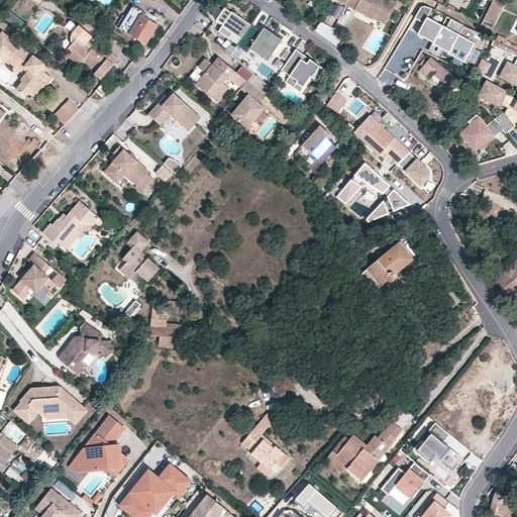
[(398,3),(391,0),(348,0),(345,5),(355,10),(357,7),(376,16),(388,22),(398,3)]
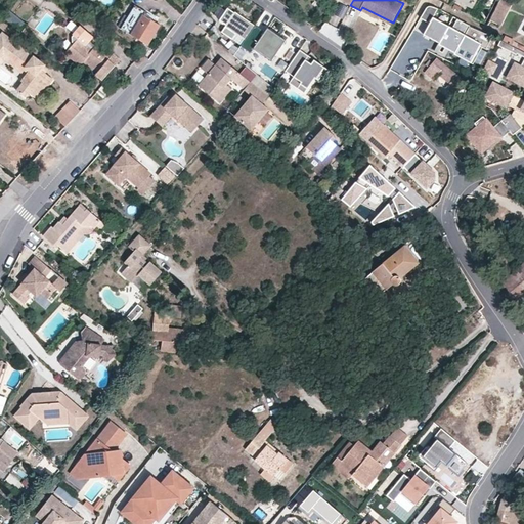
[(221,15),(228,20),(237,7),(230,2),(221,15)]
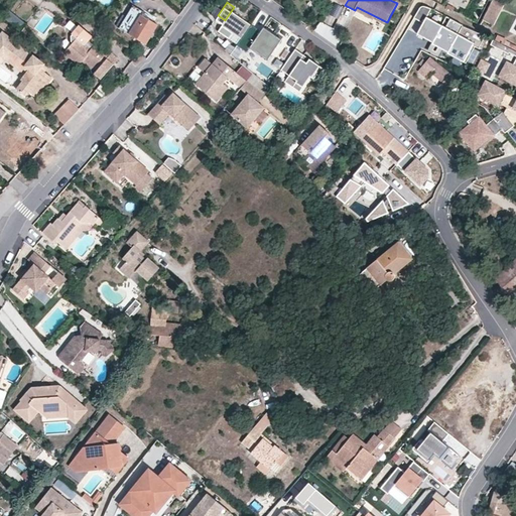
[(119,27),(129,34),(145,43),(156,24),(141,15),(143,11),(132,4),(119,27)]
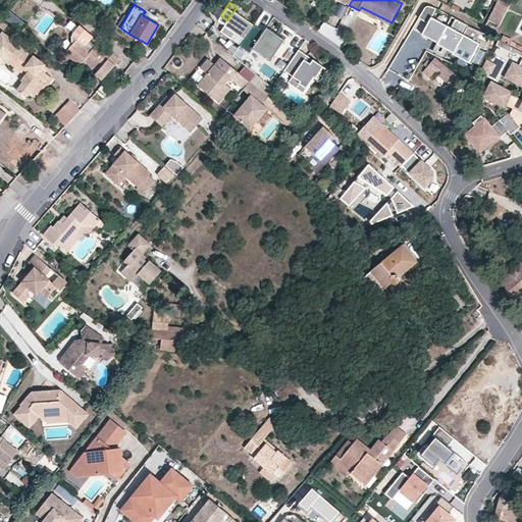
[(420,18),(429,23),(432,18),(437,10),(428,5),(420,18)]
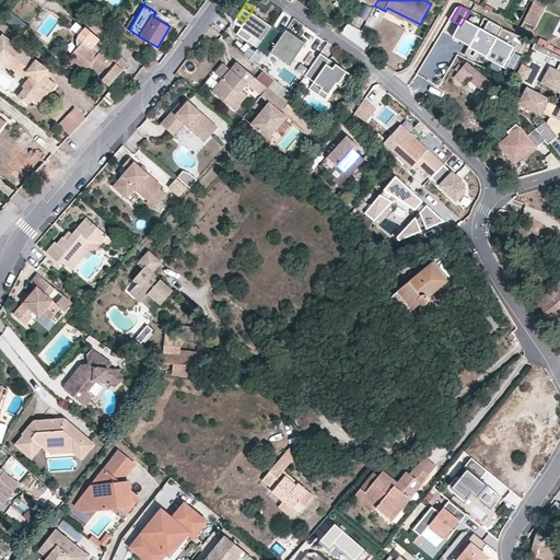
[(226,15),(233,19),(238,10),(232,7),(226,15)]
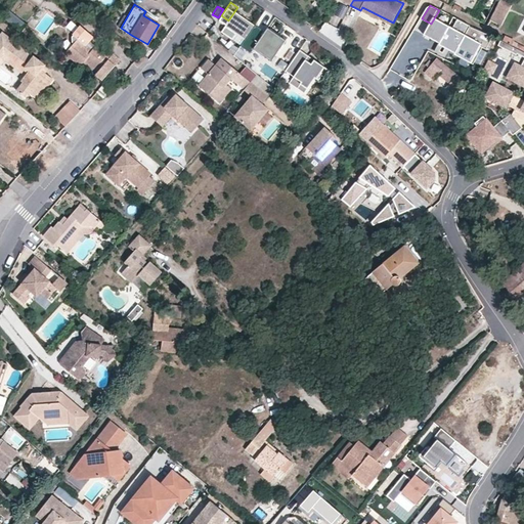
[(247,35),(257,20),(237,7),(228,20),(238,29),(247,35)]
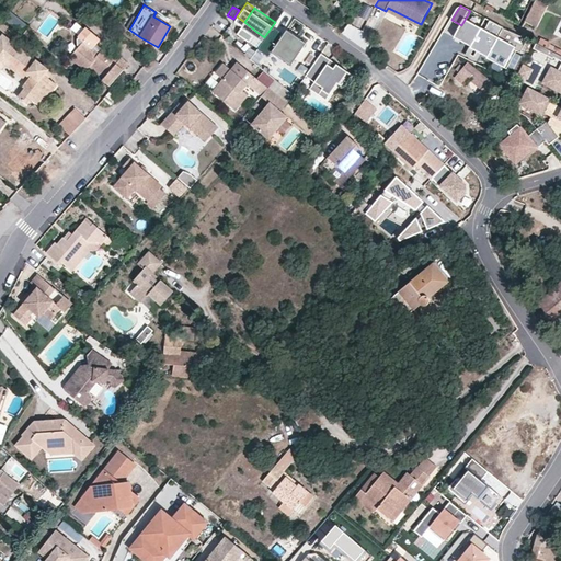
[(408,18),(388,8),(386,11),(405,22),(408,18)]
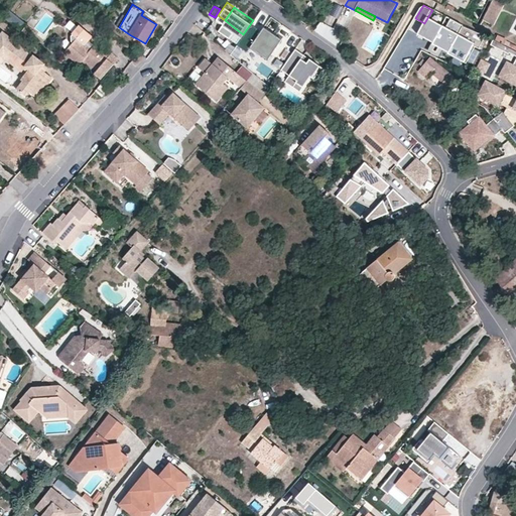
[(42,13),(38,10),(34,15),(38,19),(42,13)]
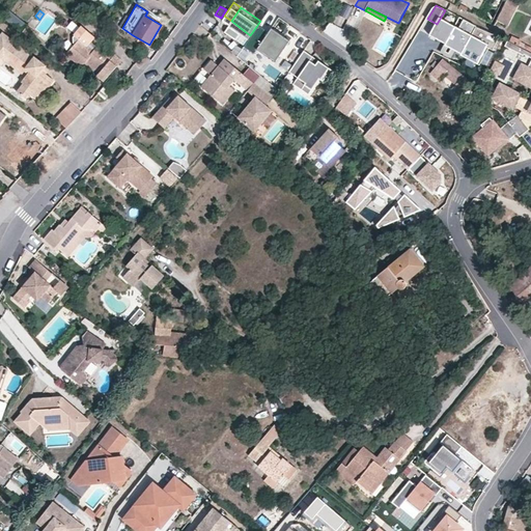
[(437,24),(430,35),(446,45),(456,27),(440,19),(437,24)]
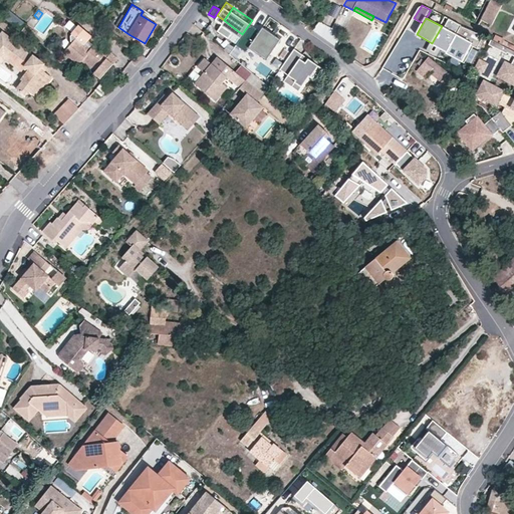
[(457,35),(462,26),(447,19),(444,27),(457,35)]
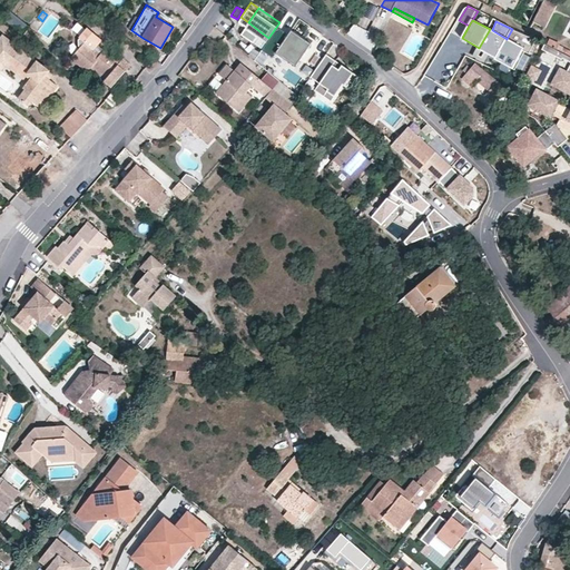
[(259,31),(248,22),(243,29),(254,38),(259,31)]
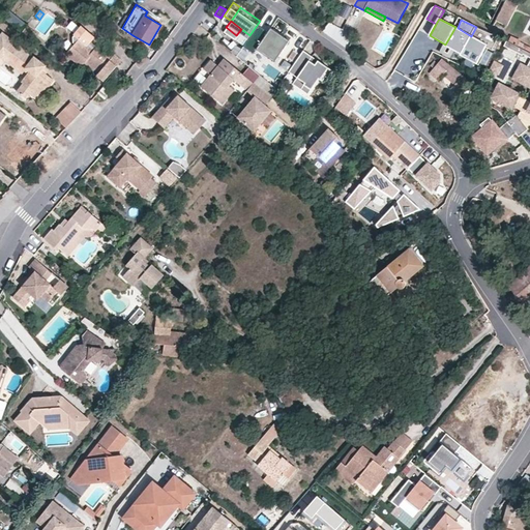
[(274,58),(290,37),(272,24),(269,28),(260,21),(249,35),(244,41),(254,49),(257,45),(274,58)]
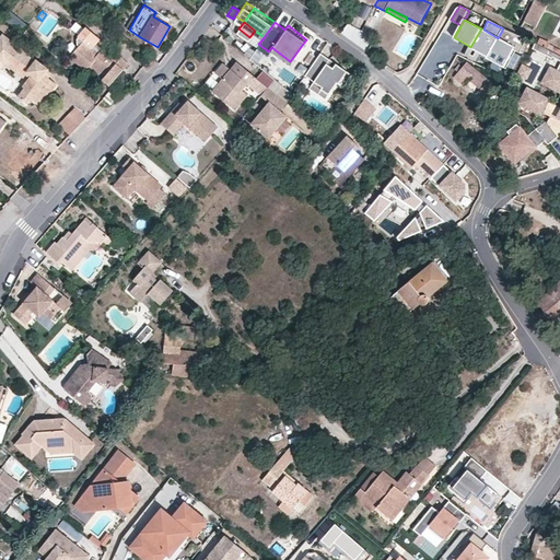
[(103,48),(95,42),(100,37),(85,26),(76,37),(73,42),(77,44),(79,46),(70,56),(85,69),(89,65),(104,78),(103,80),(109,85),(121,70),(115,63),(118,60),(103,47),(103,48)]
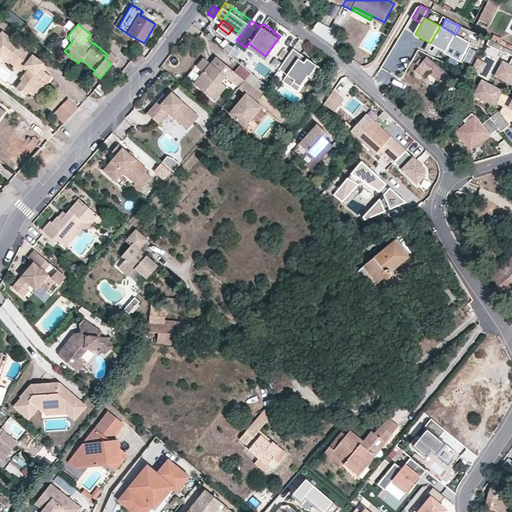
[(442,27),(440,26),(430,43),(430,44),(446,52),(445,54),(463,64),(472,47),(475,49),(482,37),(460,26),(455,35),(442,27)]
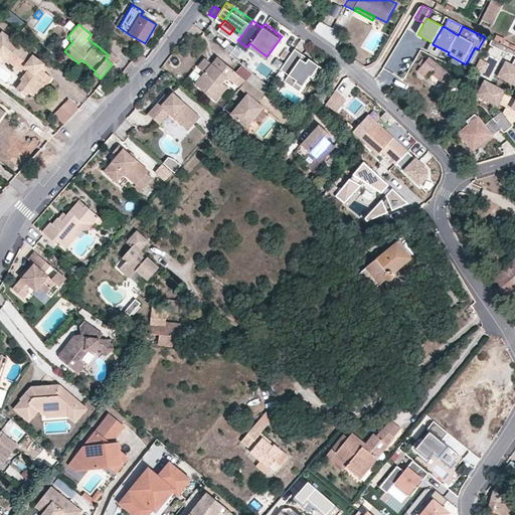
[(0,61),(5,55),(23,69),(26,71),(20,79),(22,81),(16,89),(25,96),(28,92),(35,98),(51,77),(44,71),(40,68),(43,64),(44,63),(33,55),(2,31),(0,34),(0,61)]
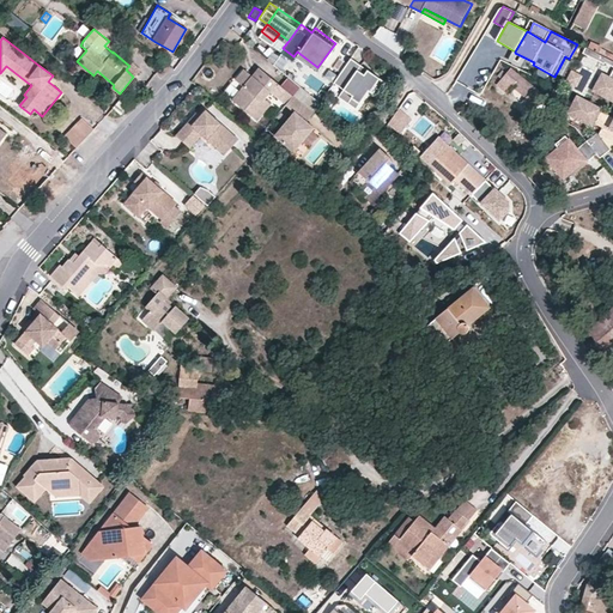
[(590,40),(584,49),(596,56),(601,47),(590,40)]
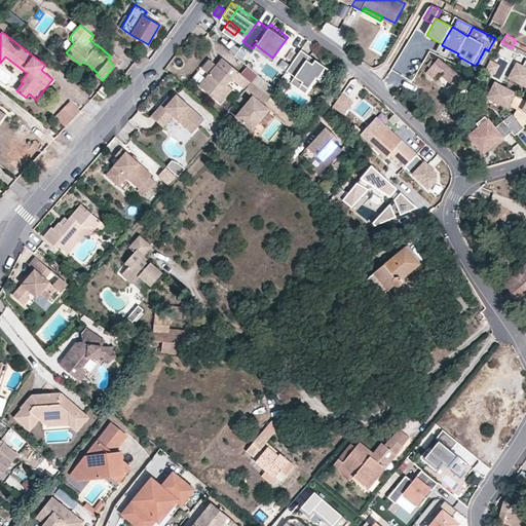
[(207,49),(198,59),(209,68),(205,71),(203,69),(195,77),(216,96),(229,80),(224,76),(229,71),(241,83),(248,75),(242,71),(237,66),(219,48),(213,55),(207,49)]
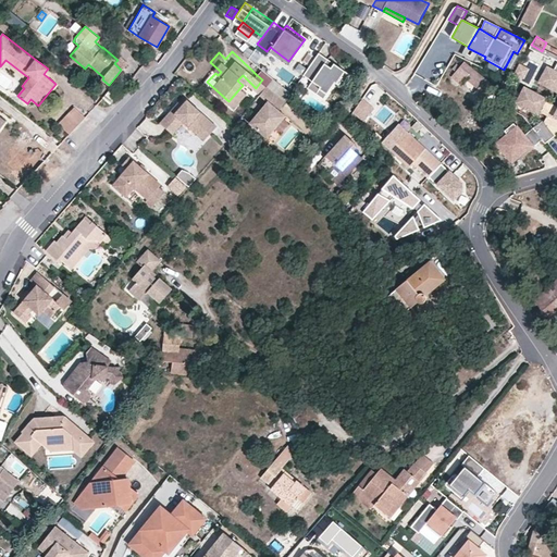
[(344,82),(349,74),(333,63),(330,67),(324,63),(327,58),(319,51),(302,74),(311,79),(306,87),(322,98),(330,88),(322,83),(326,77),(334,82),(337,85),(342,79),(344,82)]
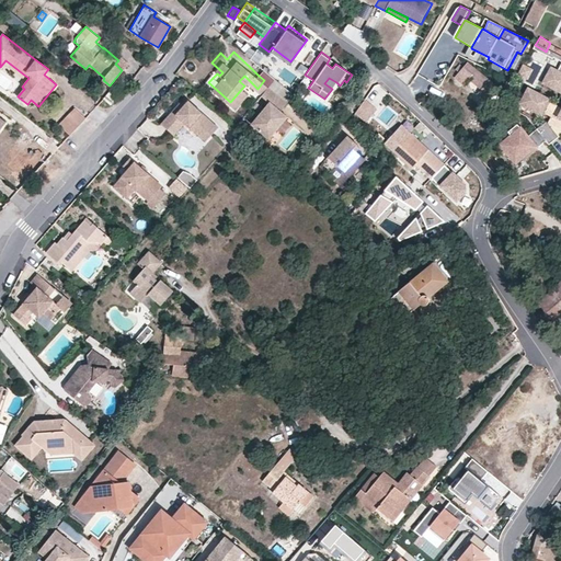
[(332,68),(335,64),(330,58),(327,64),(332,68)]
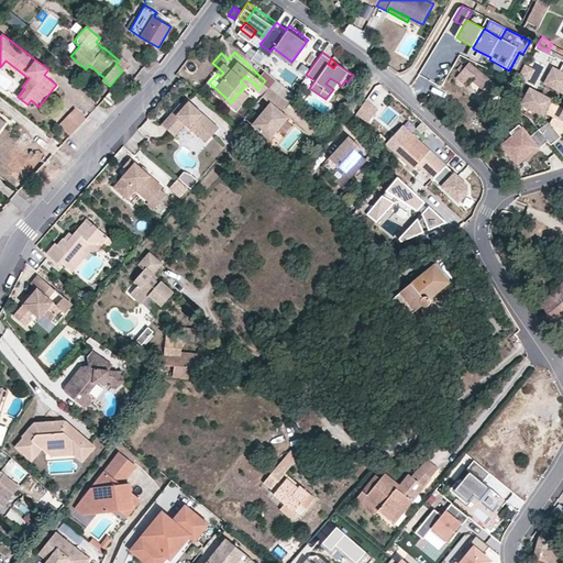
[(122,70),(127,66),(120,59),(119,61),(116,64),(122,70)]
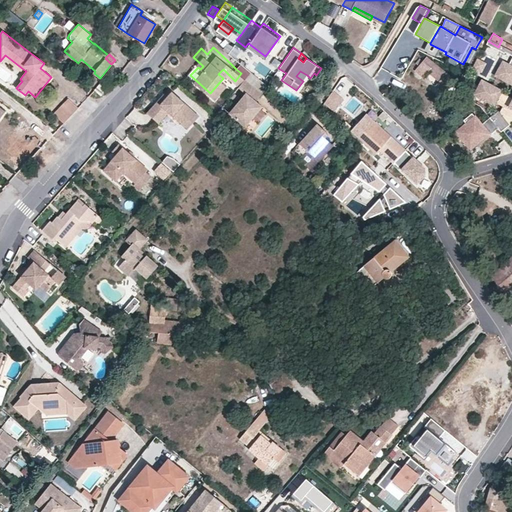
[(0,63),(1,64),(5,59),(21,72),(23,69),(5,55),(0,61),(0,63)]
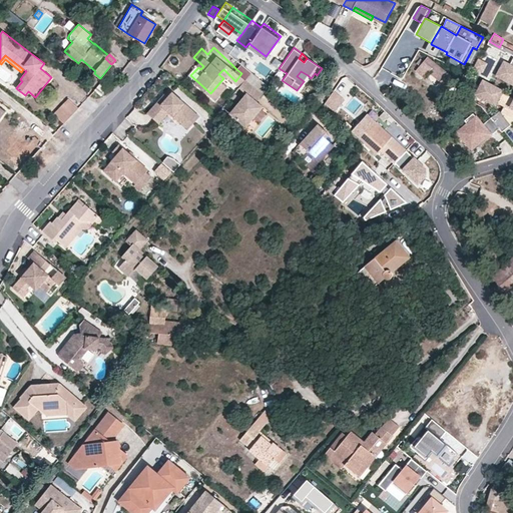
[(241,73),(247,65),(238,56),(231,64),(236,69),(241,73)]
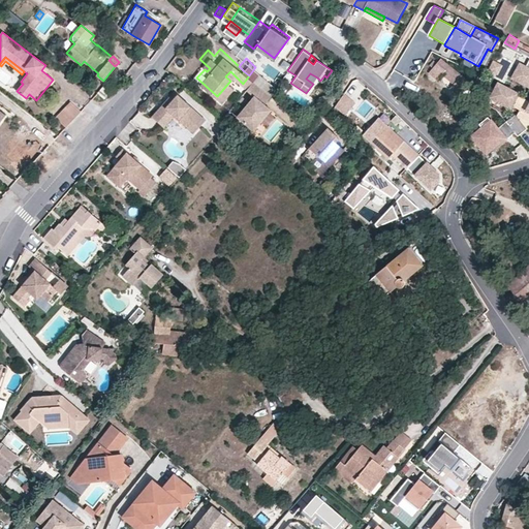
[(468,95),(475,87),(441,59),(430,72),(438,80),(440,78),(443,73),(455,83),(452,88),(450,89),(460,97),(464,92),(468,95)]
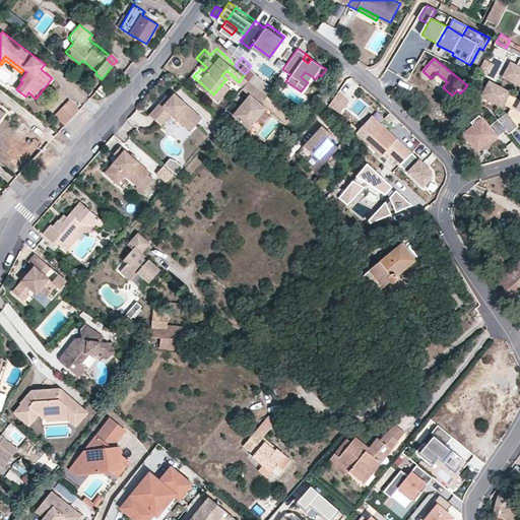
[(489,74),(494,64),(490,62),(484,59),(479,69),(484,72),(489,74)]
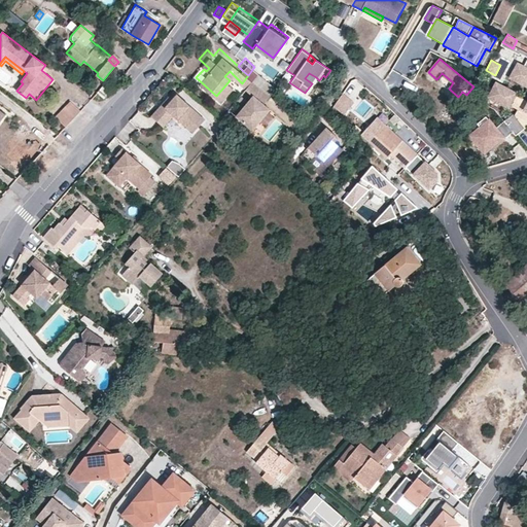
[(515,115),(513,114),(504,121),(513,133),(515,135),(524,129),(523,128),(524,127),(526,120),(526,68),(519,64),(512,77),(526,84),(526,83),(526,100),(497,84),(488,101),(497,106),(500,102),(508,106),(508,105),(518,110),(515,115)]
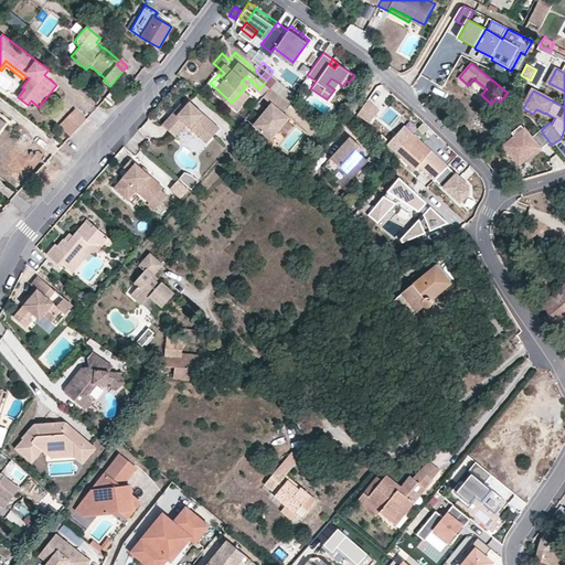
[(273,72),(266,81),(279,93),(284,97),(292,89),(273,72)]
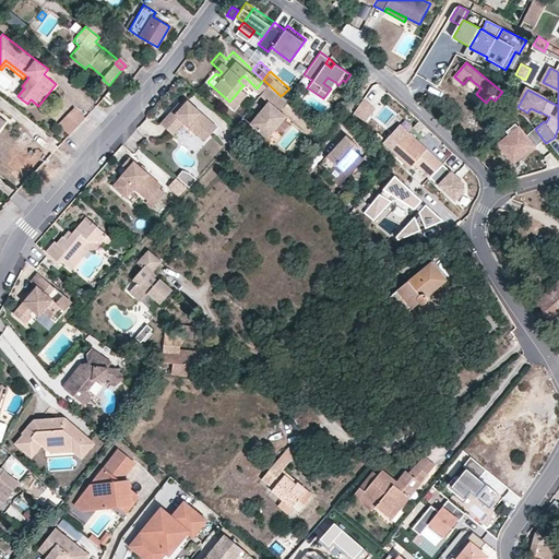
[(508,88),(511,83),(497,76),(496,80),(499,81),(499,83),(508,88)]
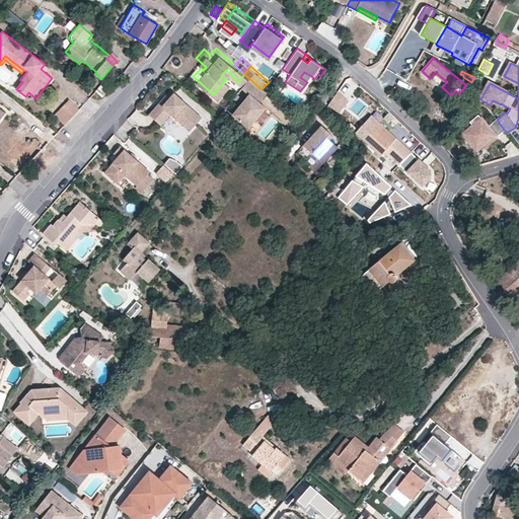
[(307,82),(311,76),(304,72),(300,77),(307,82)]
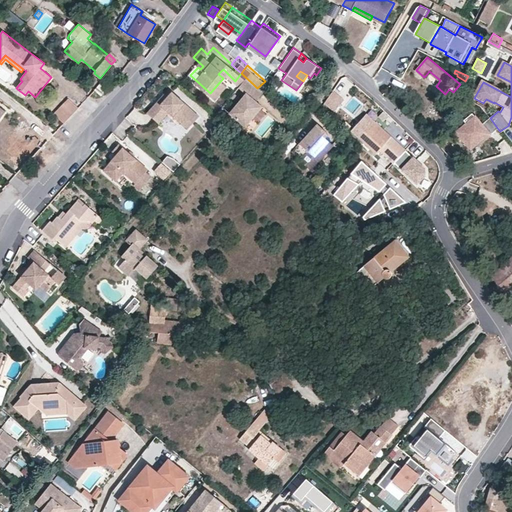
[(429,71),(426,75),(437,85),(440,80),(429,71)]
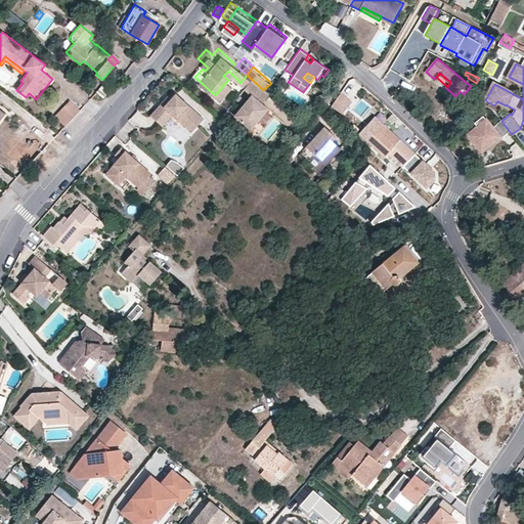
[(230,110),(246,123),(264,103),(257,97),(253,92),(259,86),(247,75),(241,83),(248,89),(230,110)]
